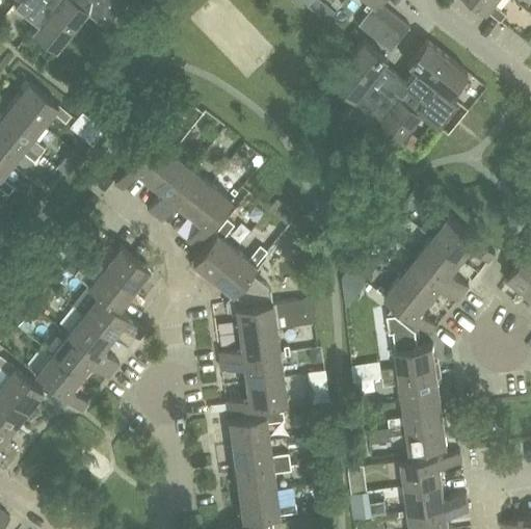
[(30,31),(55,51),(87,10),(104,23),(122,0),(17,0),(14,6),(36,24),(30,31)]
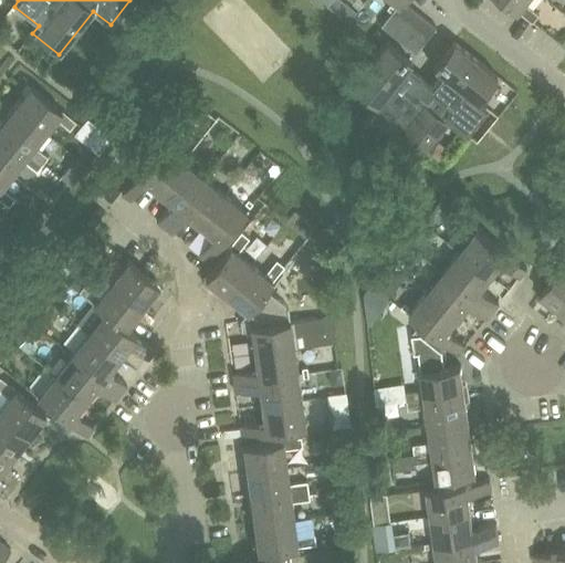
[(342,24),(349,14),(333,0),(328,0),(322,8),(342,24)]
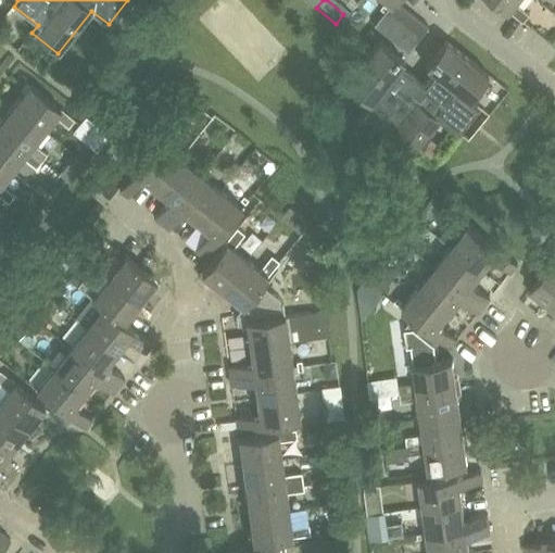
[(492,0),(522,24),(529,16),(515,5),(518,0),(492,0)]
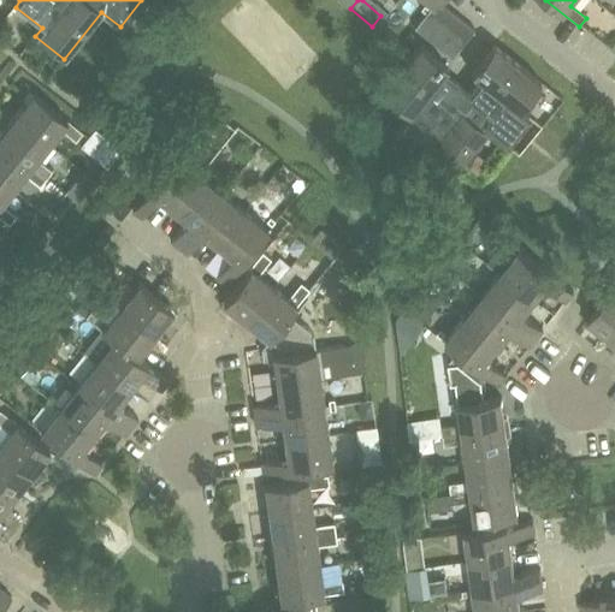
[(474,31),(437,1),(433,6),(414,30),(451,59),(474,31)]
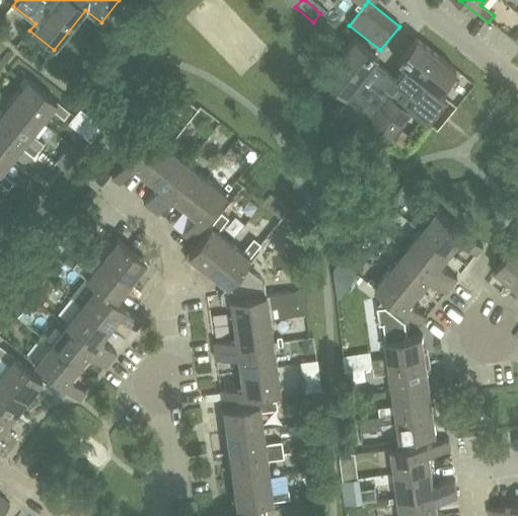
[(353,40),(321,79),(344,96),(338,103),(361,122),(355,130),(378,149),(409,111),(425,124),(444,99),(437,93),(455,71),(416,40),(396,64),(403,69),(394,80),(373,63),(376,58),(353,40)]
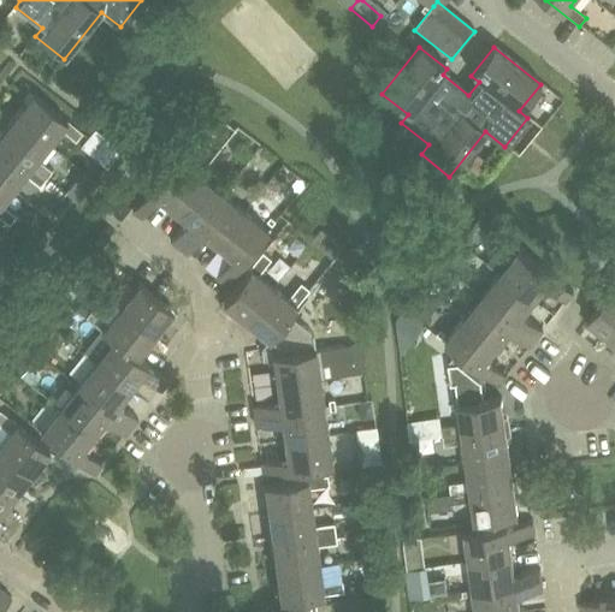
[(33,95),(15,119),(43,142),(54,128),(76,143),(83,135),(33,95)]
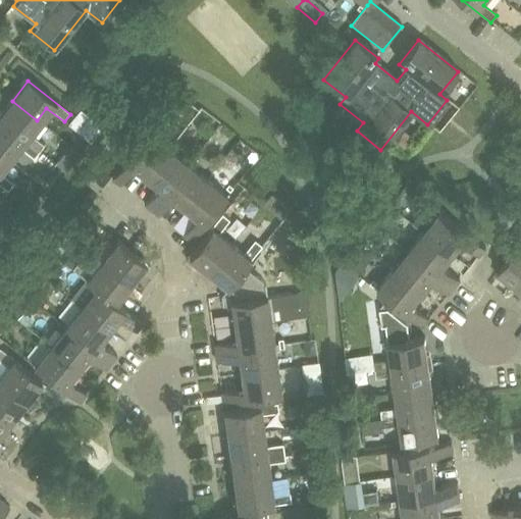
[(27,133),(37,120),(12,101),(0,115),(0,124),(39,153),(64,173),(68,168),(62,163),(63,162),(27,133)]
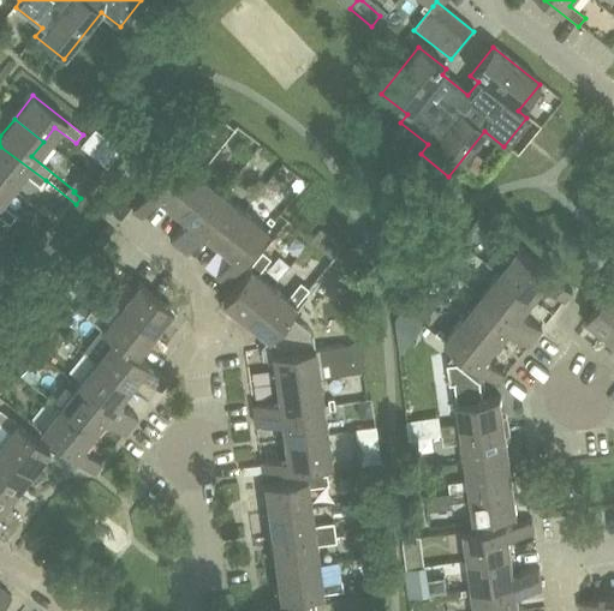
[(81,148),(107,169),(121,151),(95,131),(81,148)]
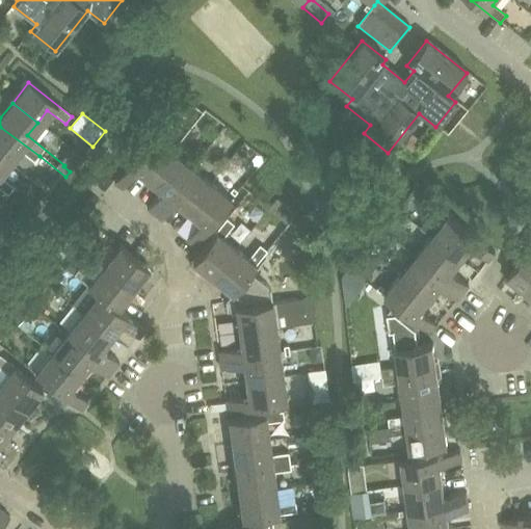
[(0,156),(6,161),(17,149),(34,163),(40,156),(0,127),(0,156)]
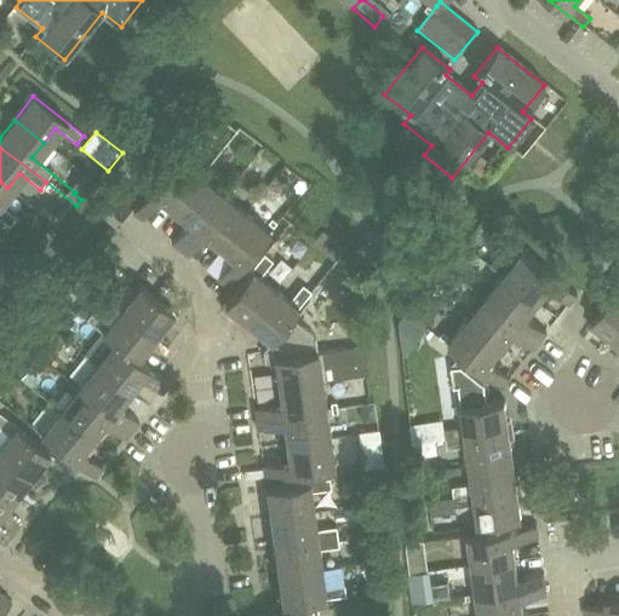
[(479,159),(466,173),(477,182),(489,166),(479,159)]
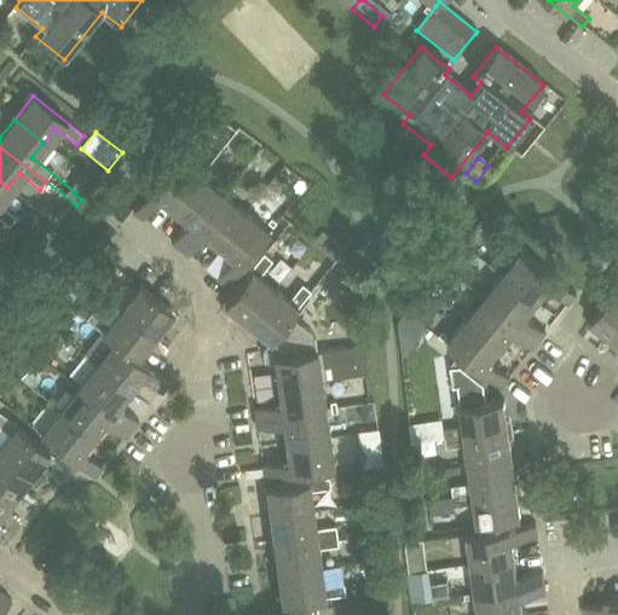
[(159,201),(173,212),(200,178),(175,160),(133,213),(143,221),(159,201)]
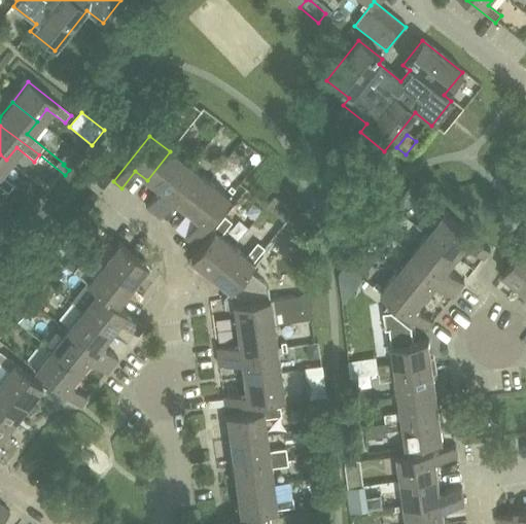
[(152,213),(189,167),(170,151),(147,180),(160,189),(145,208),(152,213)]
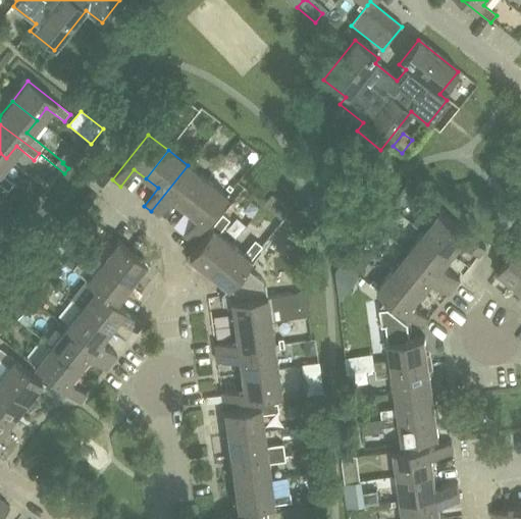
[(0,165),(6,158),(0,153),(0,187),(7,193),(13,186),(0,174),(0,165)]
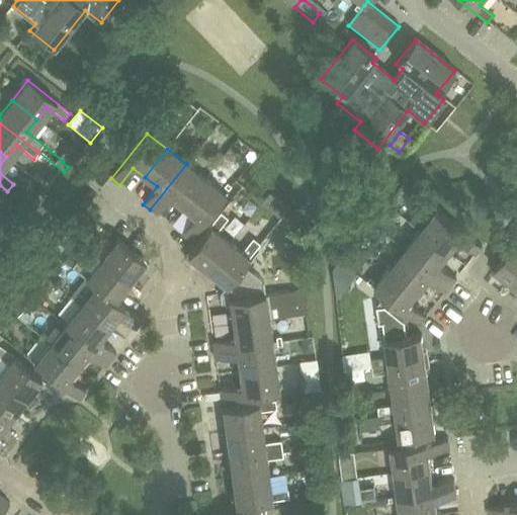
[(516,171),(516,157),(514,155),(507,163),(516,171)]
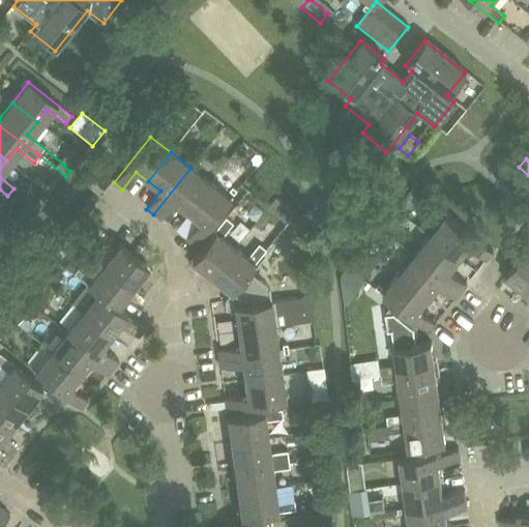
[(187,212),(210,184),(190,168),(153,214),(160,221),(175,203),(187,212)]
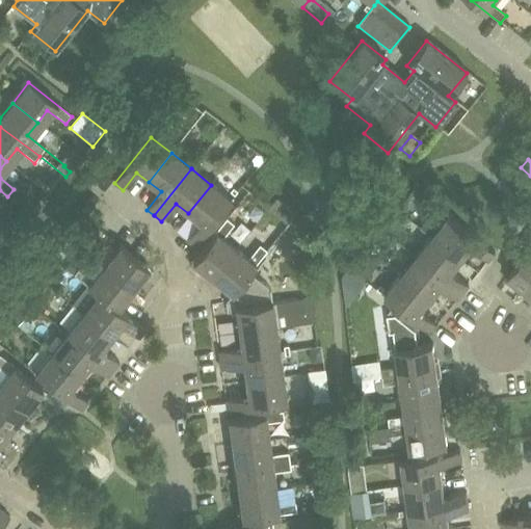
[(200,223),(186,241),(193,247),(231,201),(211,185),(188,213),(200,223)]
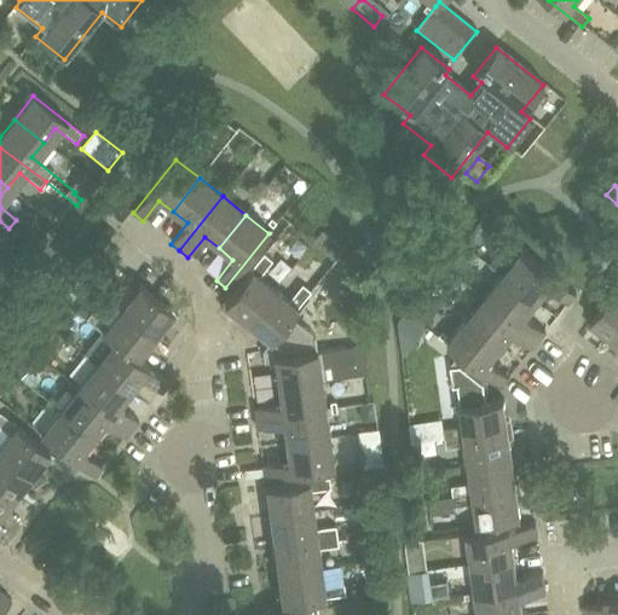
[(322,232),(312,244),(319,250),(329,239),(322,232)]
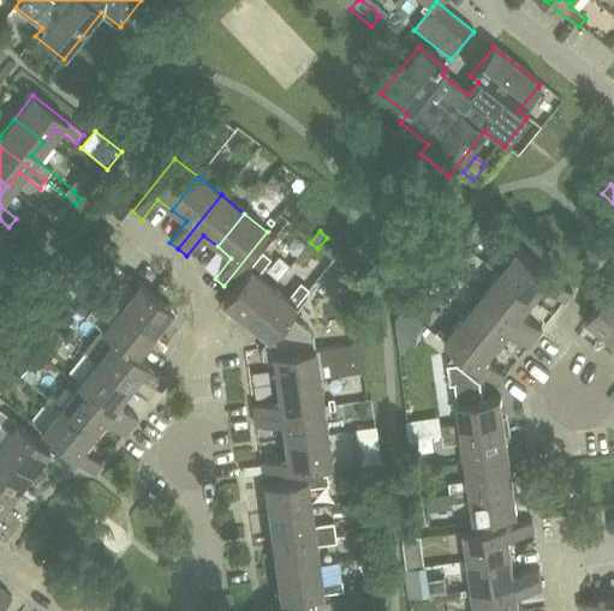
[(518,250),(499,273),(532,301),(544,287),(565,304),(572,294),(518,250)]
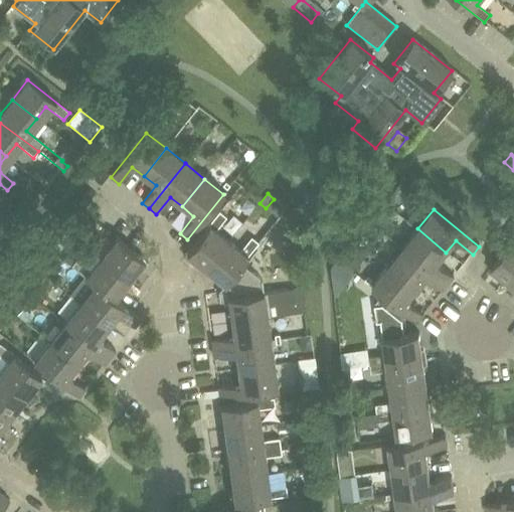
[(186,254),(205,270),(225,245),(213,235),(226,218),(219,212),(186,254)]
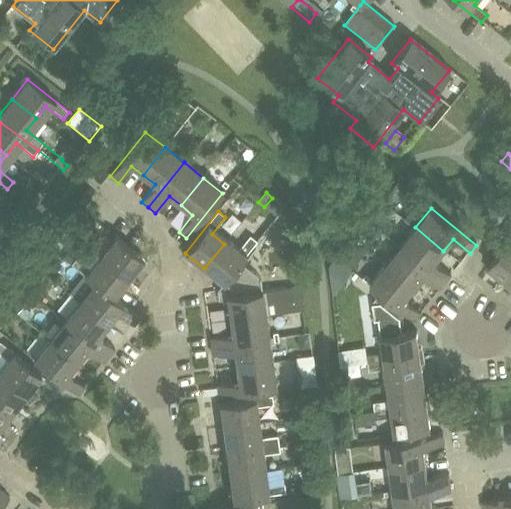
[(279,240),(291,238),(289,222),(277,223),(279,240)]
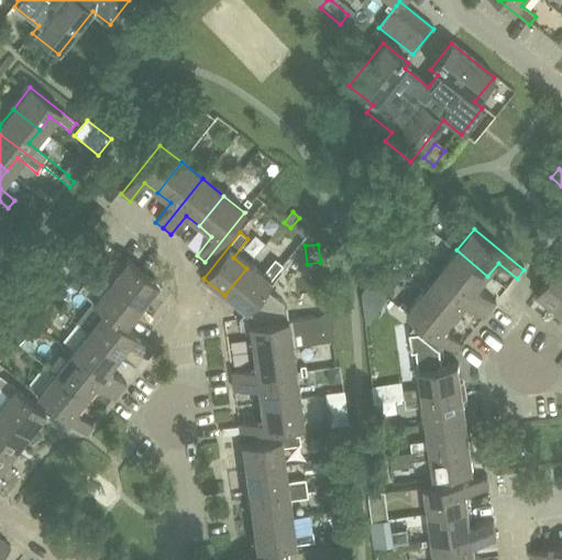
[(124,271),(113,285),(142,307),(158,286),(112,249),(107,256),(124,271)]
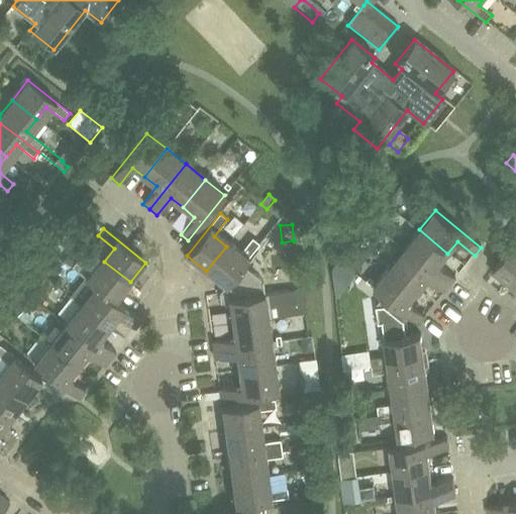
[(405,248),(449,286),(455,279),(438,266),(447,253),(419,229),(405,248)]
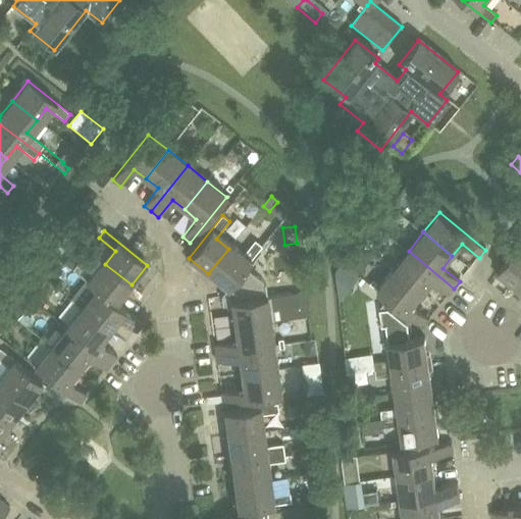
[(208,273),(228,290),(243,271),(262,247),(255,241),(241,259),(228,249),(208,273)]
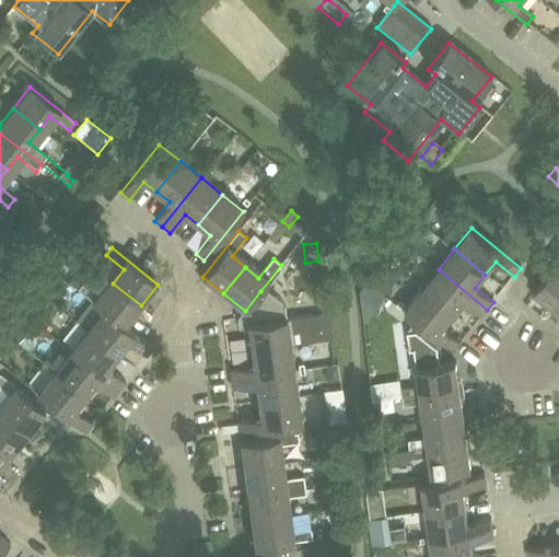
[(558,302),(558,262),(533,292),(554,309),(558,302)]
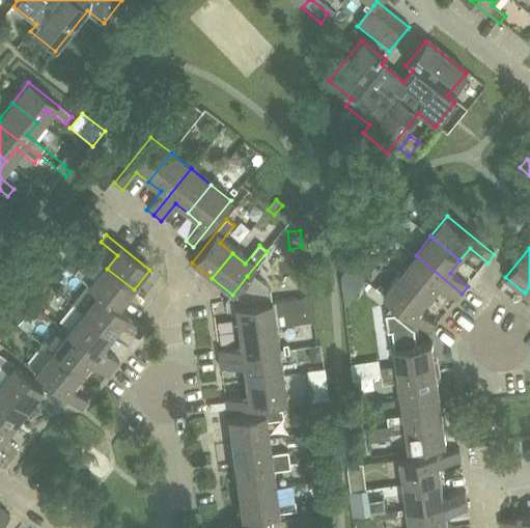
[(416,255),(399,275),(429,299),(439,287),(455,301),(462,294),(416,255)]
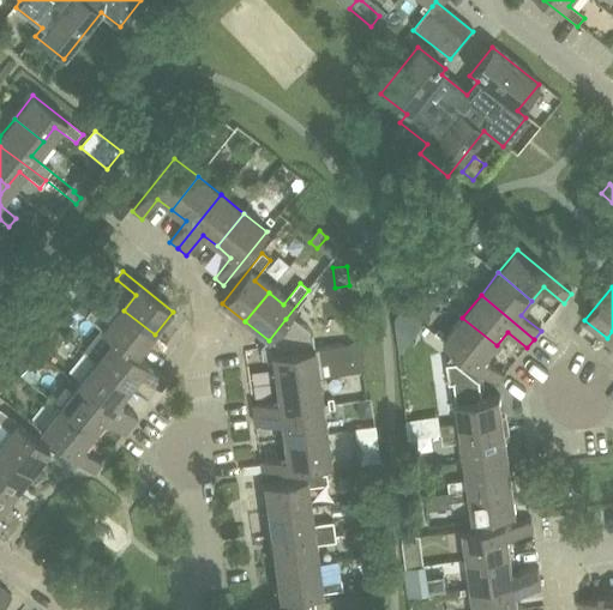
[(60,301),(44,321),(54,328),(70,308),(60,301)]
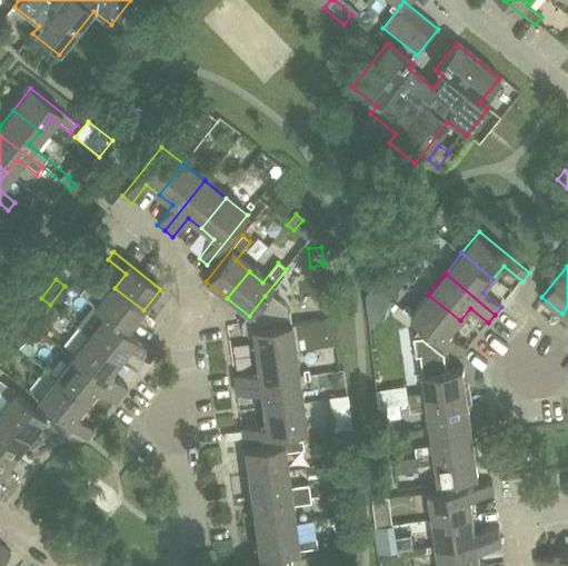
[(79,296),(105,316),(126,331),(143,310),(115,288),(103,303),(85,287),(79,296)]
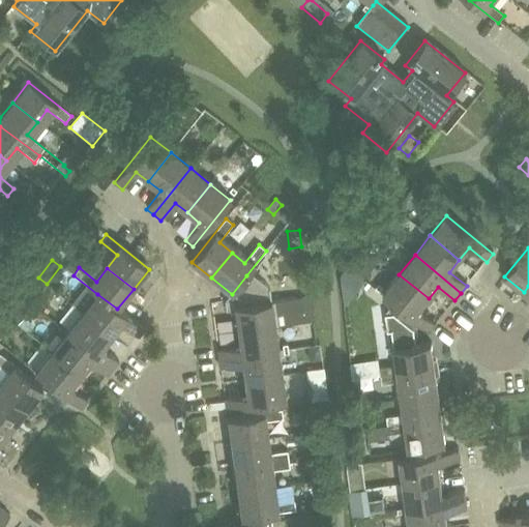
[(347,267),(340,276),(344,309),(364,282),(363,280),(347,267)]
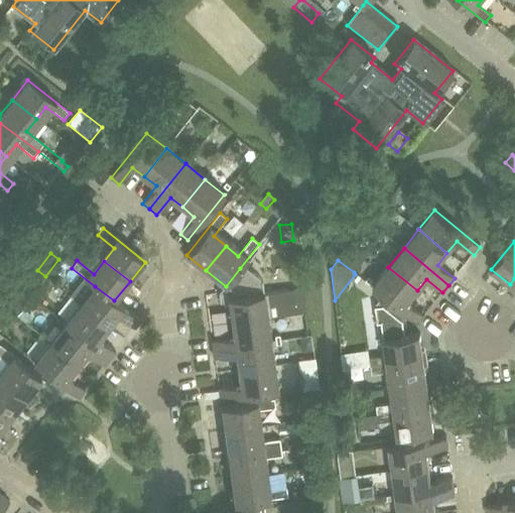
[(373,288),(385,297),(402,310),(418,324),(424,315),(408,302),(417,290),(388,267),(372,287),(373,288)]
